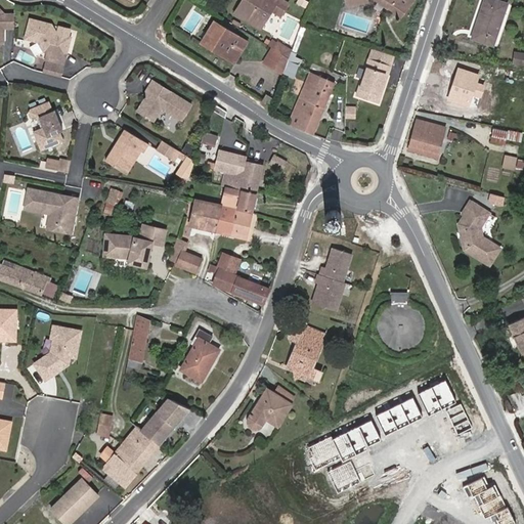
[(284,0),(250,0),(247,5),(243,3),(235,13),(262,30),(273,11),(281,15),(290,3),(284,0)]
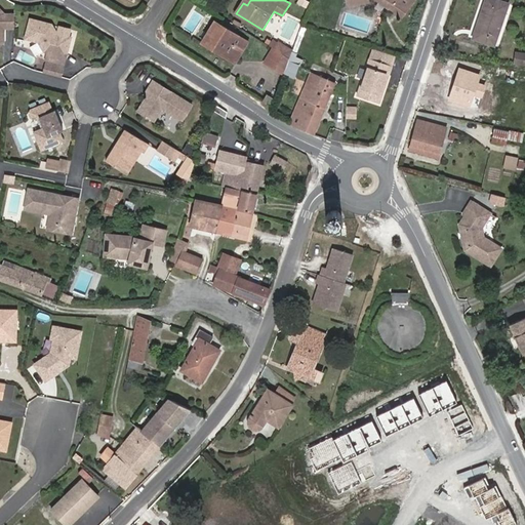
[(347,0),(349,7),(372,2),(374,0),(388,10),(390,9),(402,19),(416,1),(414,0),(347,0)]
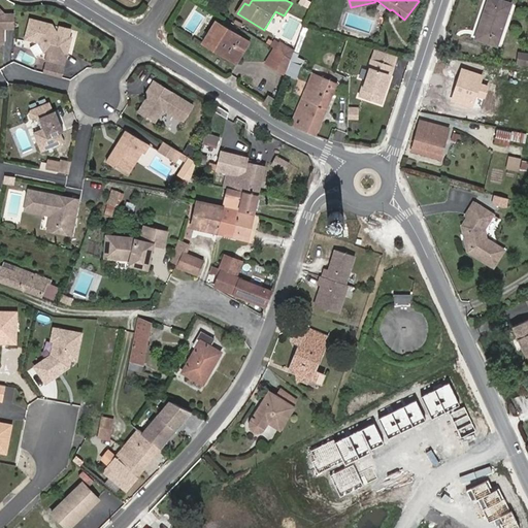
[(376,0),(374,2),(388,13),(390,10),(376,0)]
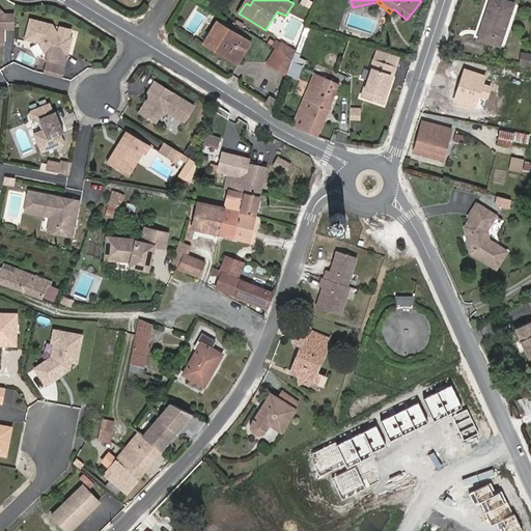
[(497,37),(503,38),(514,4),(501,0),(492,0),(485,20),(487,21),(481,39),(495,44),(497,37)]
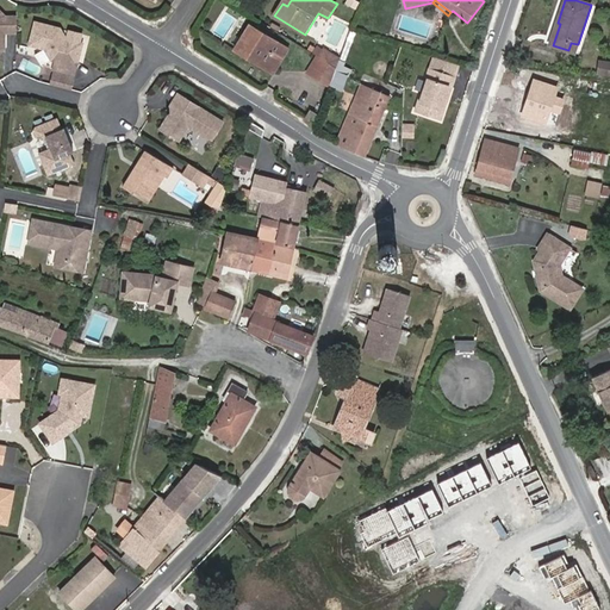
[(19,16),(7,16),(0,7),(0,51),(5,53),(8,48),(8,32),(19,32),(19,16)]
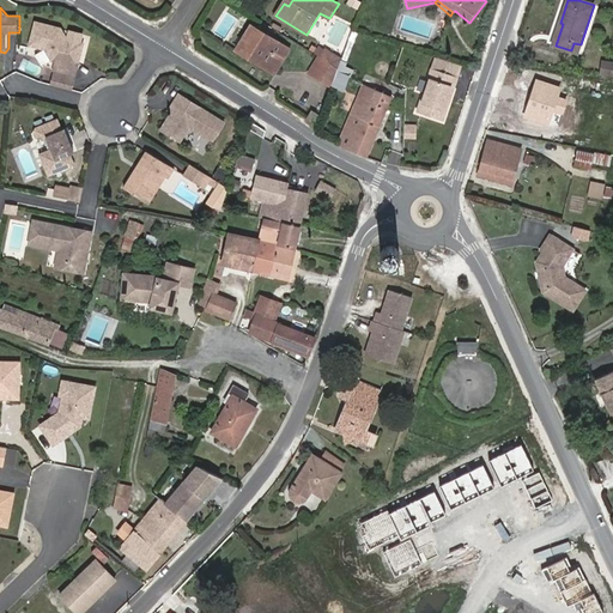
[(71,40),(64,29),(38,22),(32,44),(48,48),(49,48),(54,59),(59,60),(56,70),(78,76),(82,61),(77,60),(78,55),(83,56),(85,43),(83,43),(71,40)]
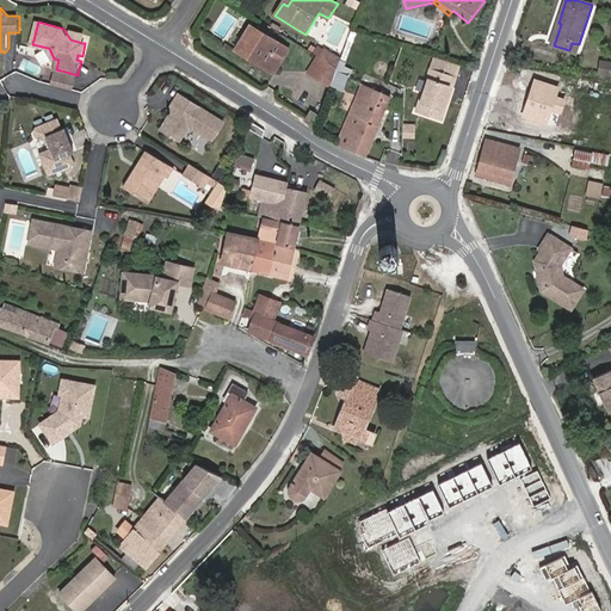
[(551,44),(554,45),(561,24),(559,23),(551,44)]
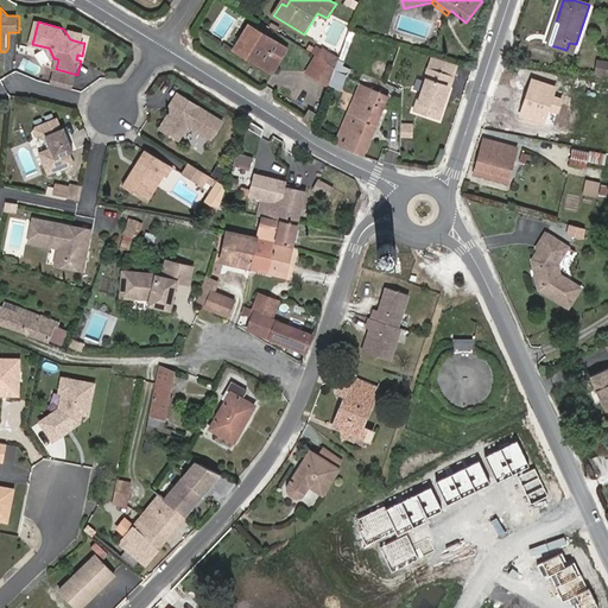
[(287,49),(248,25),(233,50),(242,55),(245,51),(274,69),(287,49)]
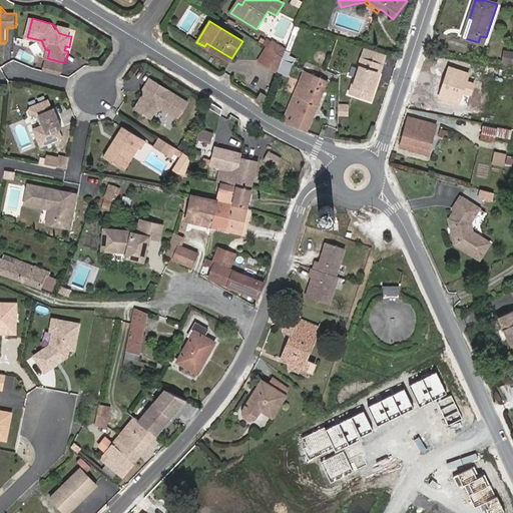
[(59,33),(69,36),(71,28),(61,26),(59,33)]
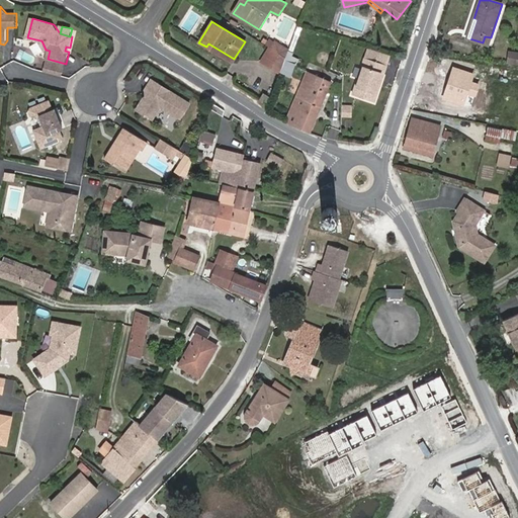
[(32,47),(37,55),(46,50),(41,40),(32,47)]
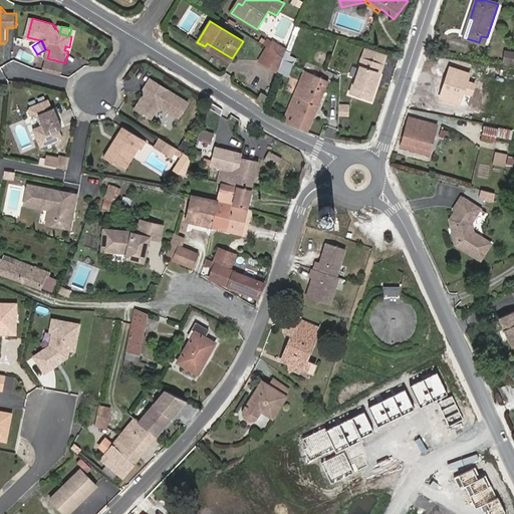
[(283,57),(285,50),(273,42),(270,49),(283,57)]
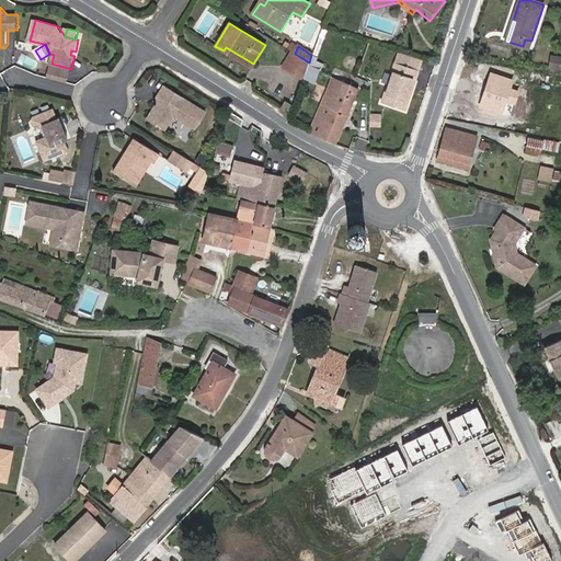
[(224,50),(251,68),(253,64),(226,47),(224,50)]
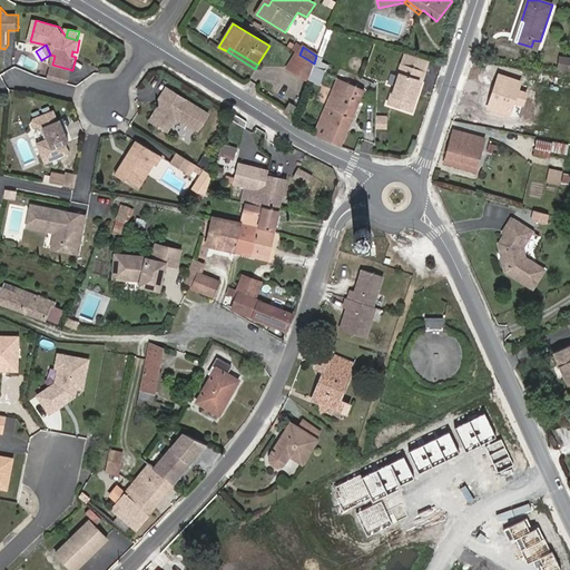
[(307,81),(314,64),(300,55),(296,52),(286,68),(307,81)]
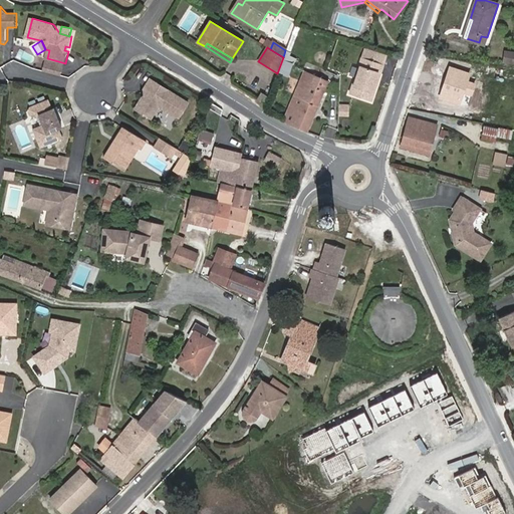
[(386,62),(387,56),(365,48),(363,55),(386,62)]
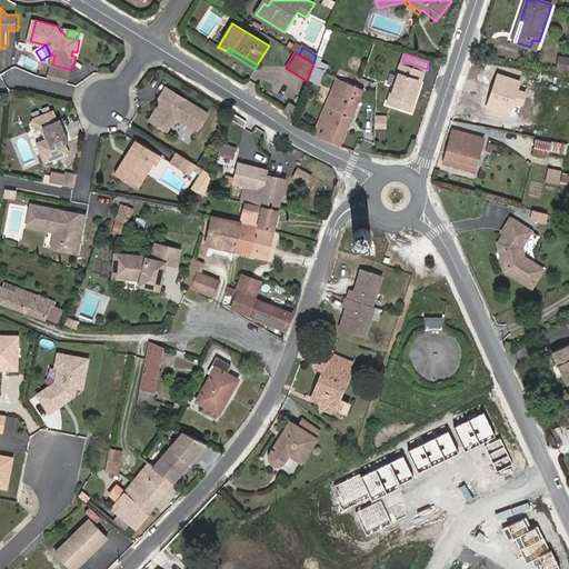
[(568,58),(559,57),(557,68),(568,70),(568,58)]
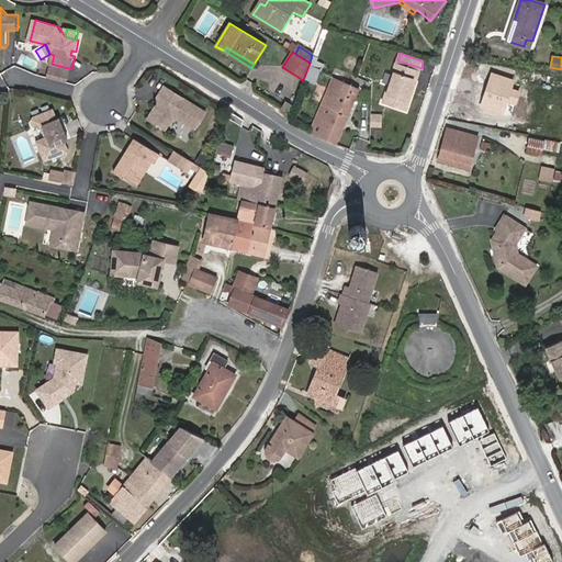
[(321,70),(323,64),(314,59),(312,66),(321,70)]
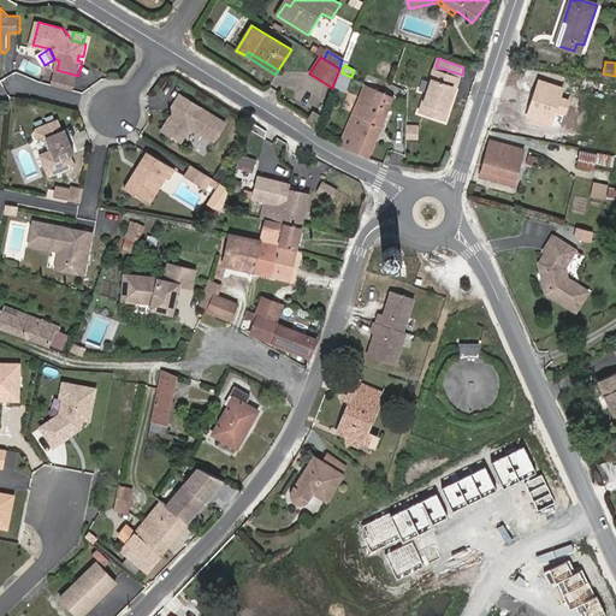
[(446,120),(462,75),(436,66),(420,113),(446,120)]
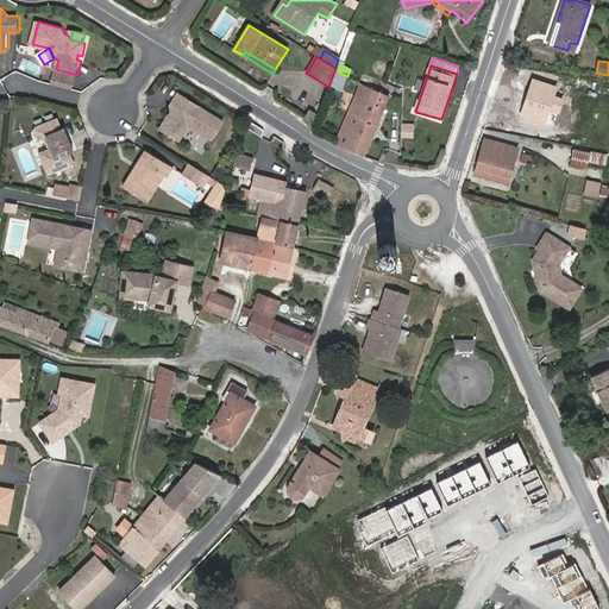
[(353,94),(357,85),(337,75),(332,85),(353,94)]
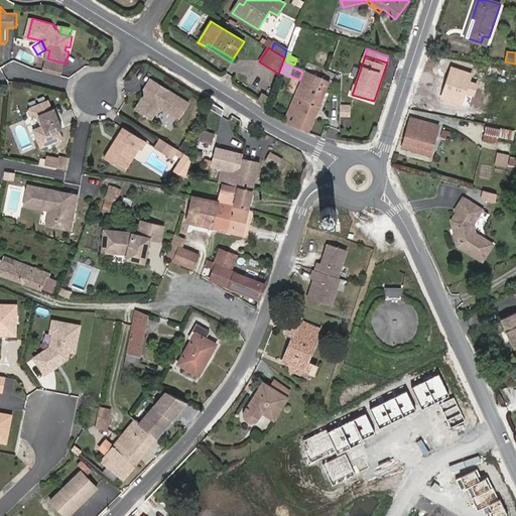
[(456,103),(462,105),(472,75),(452,68),(439,105),(454,110),(456,103)]
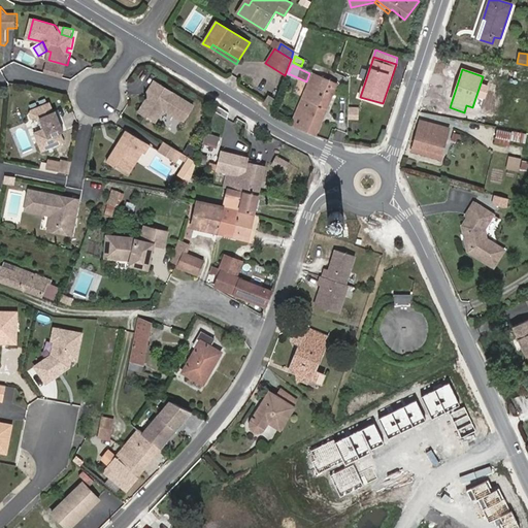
[(510,77),(527,79),(527,72),(513,70),(510,77)]
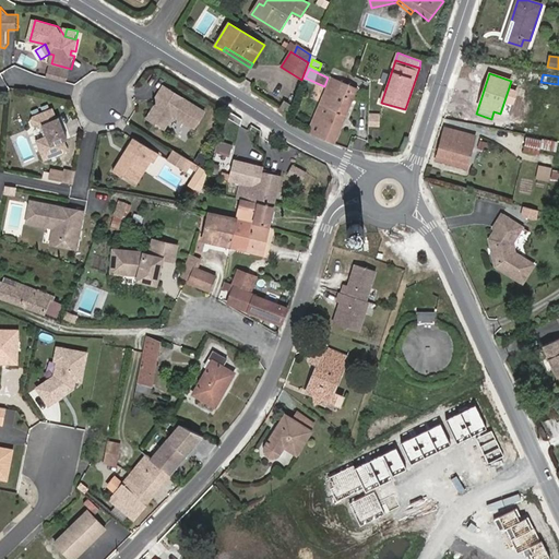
[(309,132),(334,144),(357,88),(332,78),(309,132)]
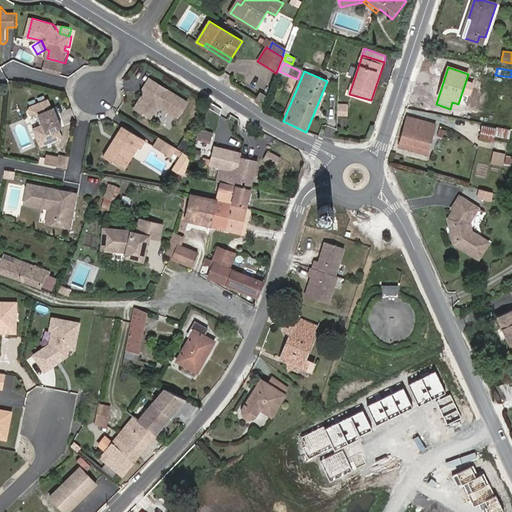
[(147,85),(150,86),(146,93),(137,107),(153,117),(160,105),(181,117),(190,101),(152,77),(147,85)]
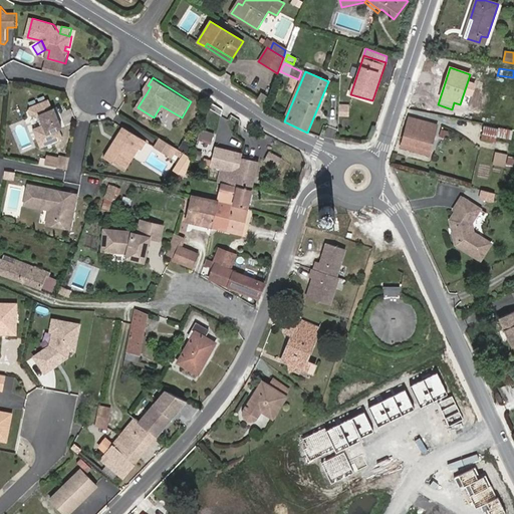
[(257,98),(264,103),(268,96),(261,91),(257,98)]
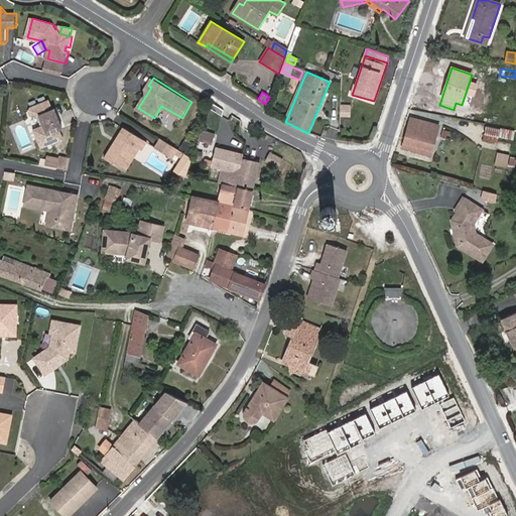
[(55,109),(51,100),(33,108),(31,112),(33,116),(37,118),(42,116),(46,126),(49,132),(39,136),(44,149),(68,139),(63,130),(67,129),(57,109),(55,109)]
